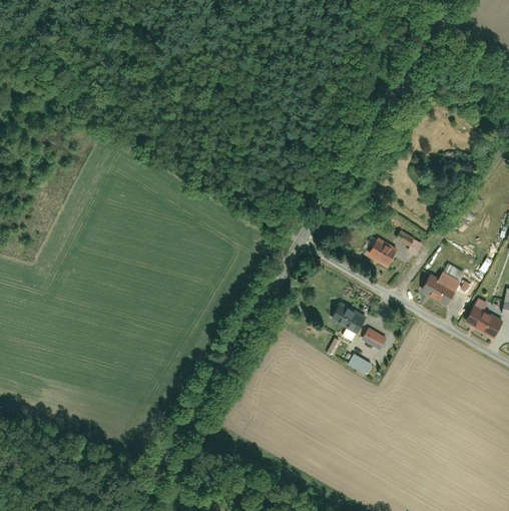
[(401,231),(395,242),(411,252),(418,241),(401,231)]
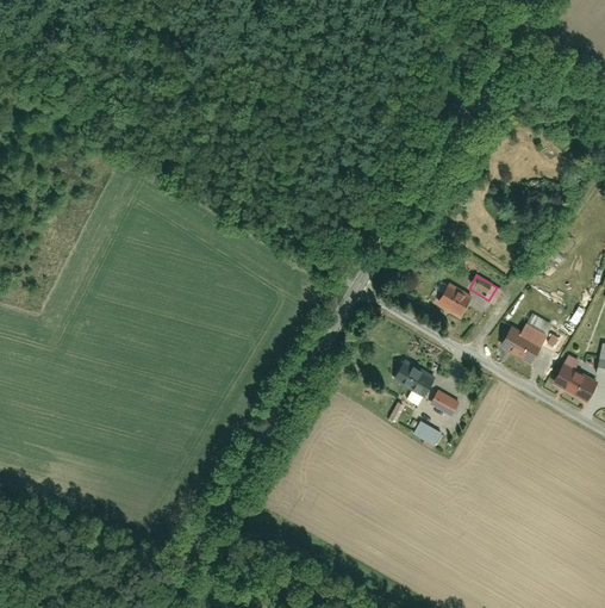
[(449,283),(437,301),(460,314),(472,296),(449,283)]
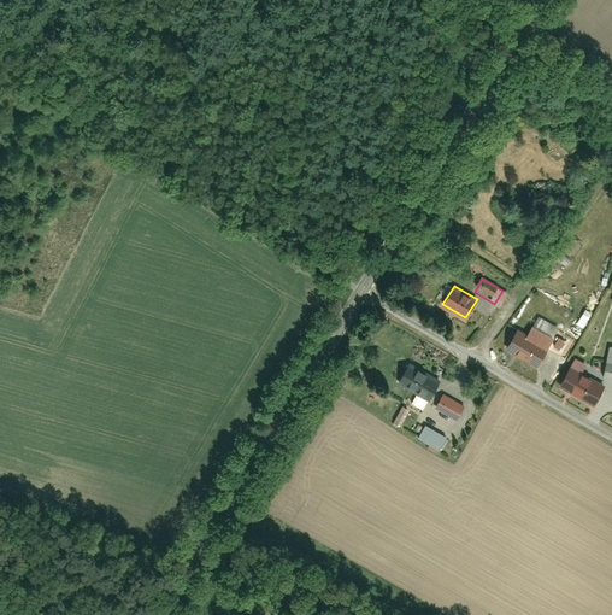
[(568,335),(535,320),(528,335),(560,350),(568,335)]
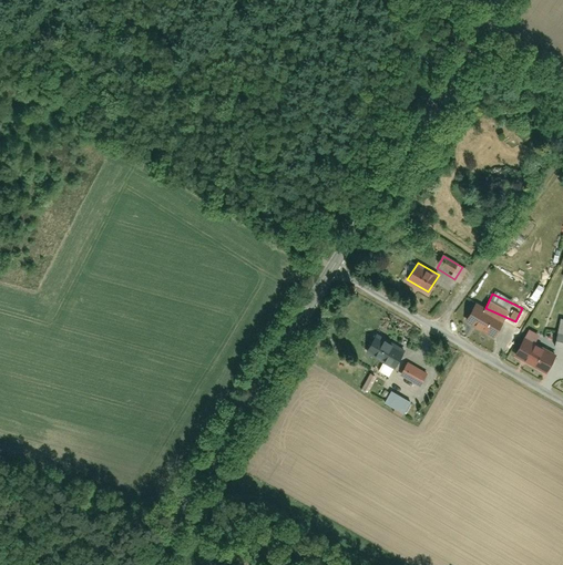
[(476,304),(466,320),(491,334),(500,317),(476,304)]
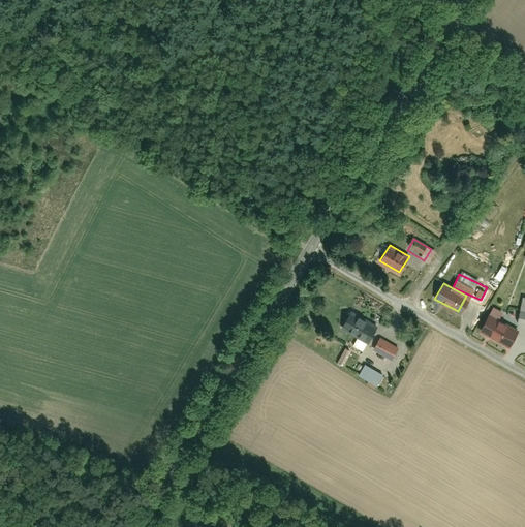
[(354,308),(342,329),(367,343),(379,323),(354,308)]
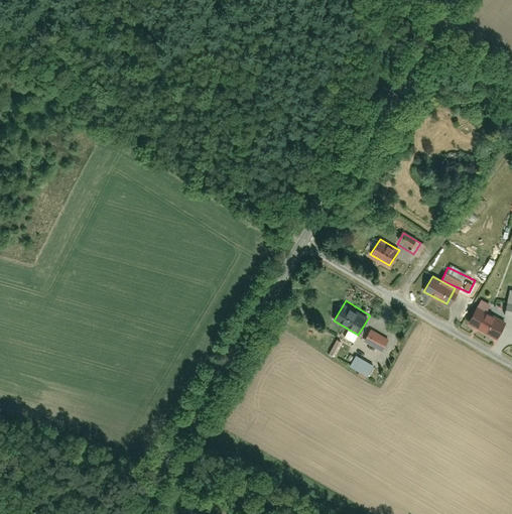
[(477,307),(468,325),(496,340),(505,323),(477,307)]
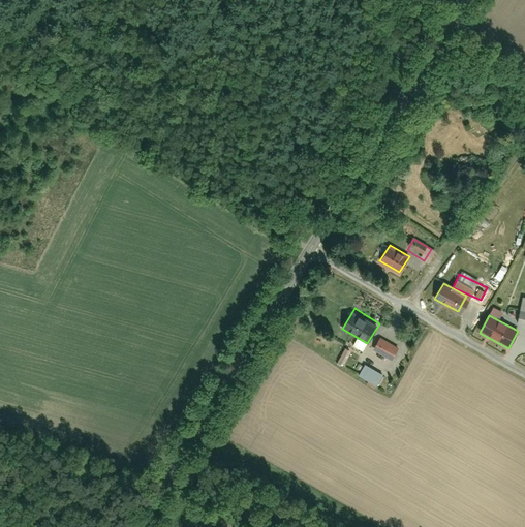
[(382,337),(374,350),(394,362),(402,349),(382,337)]
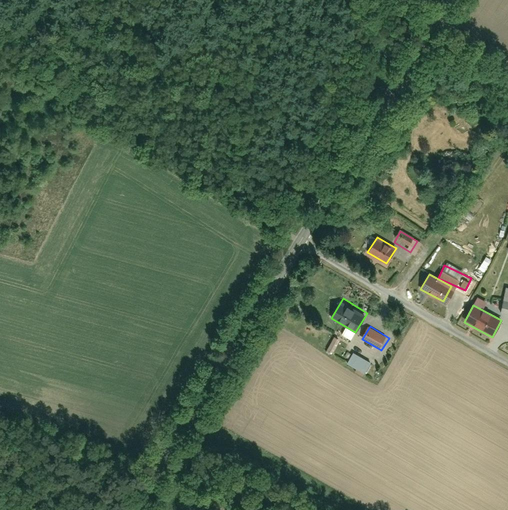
[(332,336),(324,351),(332,355),(340,340),(332,336)]
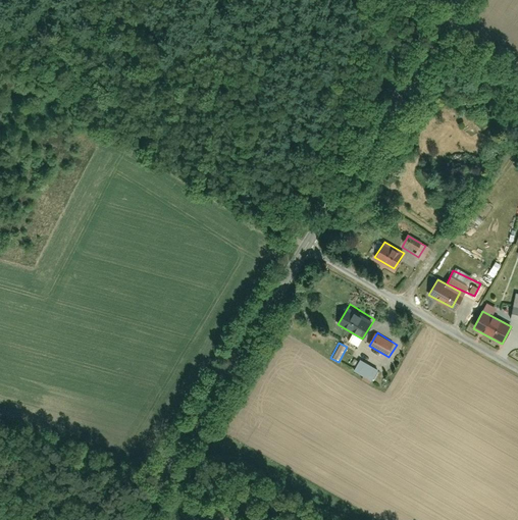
[(360,359),(354,370),(370,379),(376,368),(360,359)]
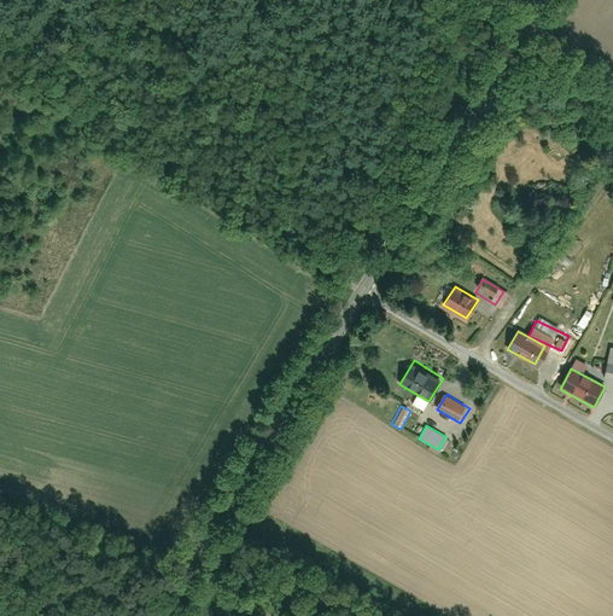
All buildings are outlined.
